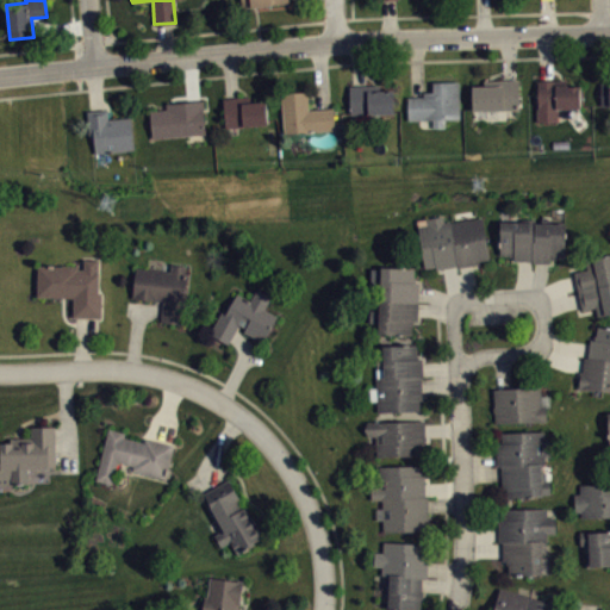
[(243,0),(244,14),(292,12),(291,0),(243,0)]
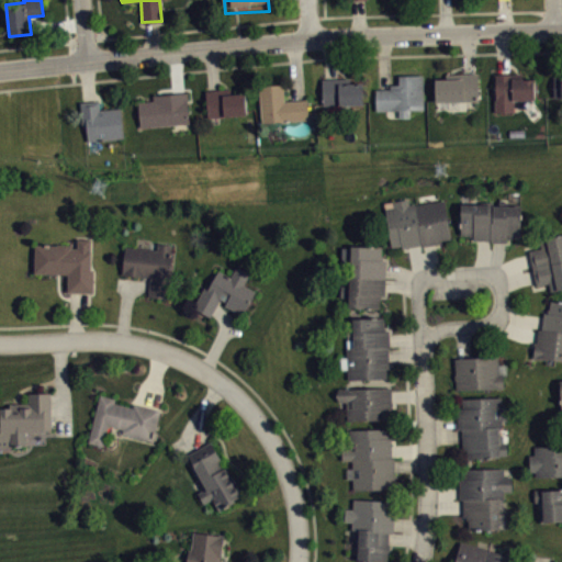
[(435,78),(446,78),(446,72),(478,72),(479,100),(435,101),(435,78)]
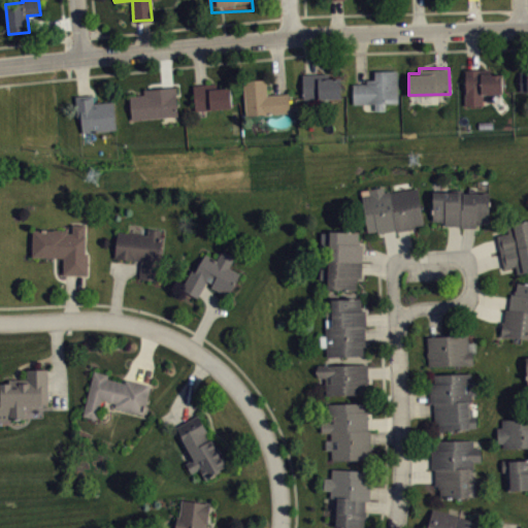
[(465,69),(482,68),(482,73),(502,73),(502,93),(482,93),(482,105),(465,105),(465,93),(465,69)]
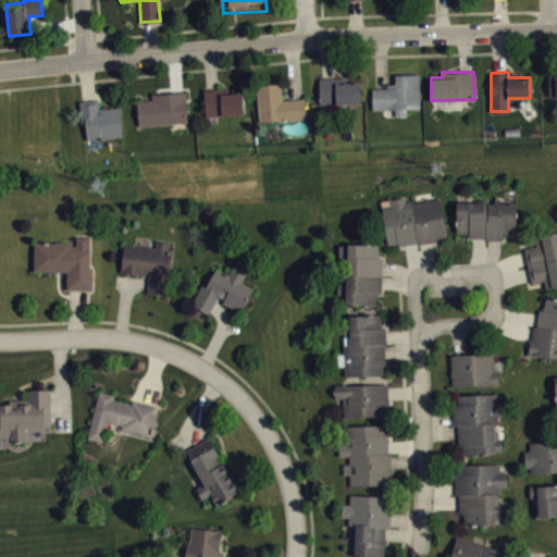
[(372,88),(372,109),(395,109),(395,116),(407,115),(407,108),(420,108),(419,74),(395,74),(396,84),(386,84),(386,88),(372,88)]
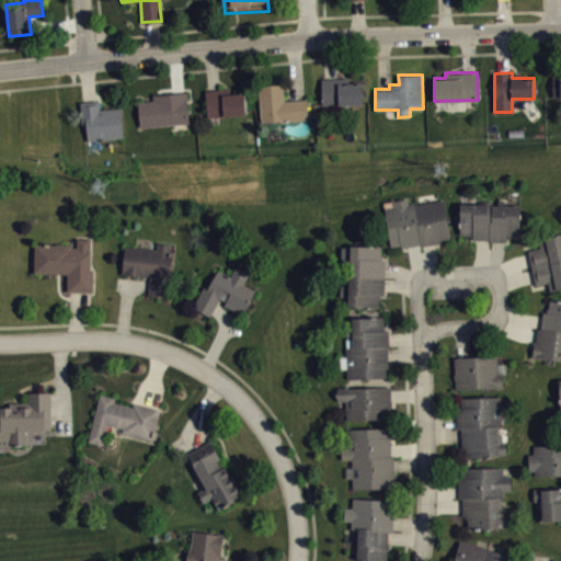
[(321,79),(350,78),(350,82),(361,82),(362,103),(322,104),(321,79)]
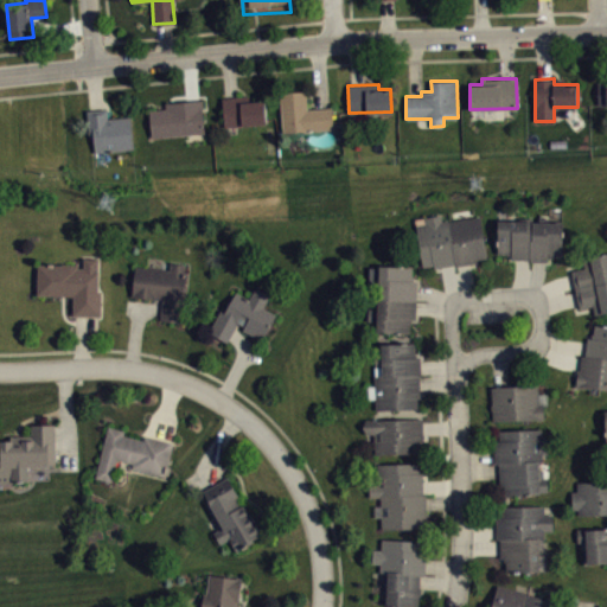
[(282,132),(333,128),(332,106),(307,108),(306,89),(280,91),(282,132)]
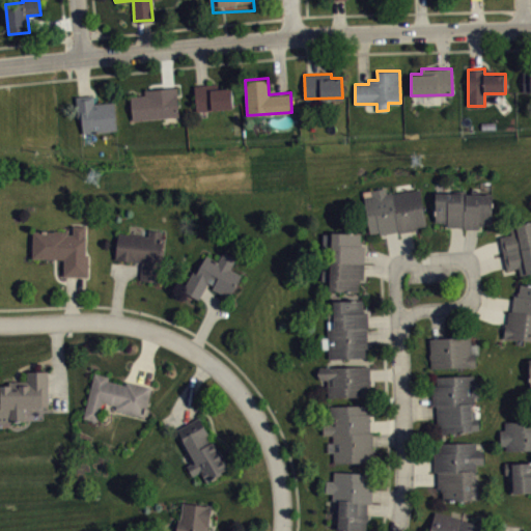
[(194,85),(212,83),(212,89),(231,88),(232,108),(196,111),(194,85)]
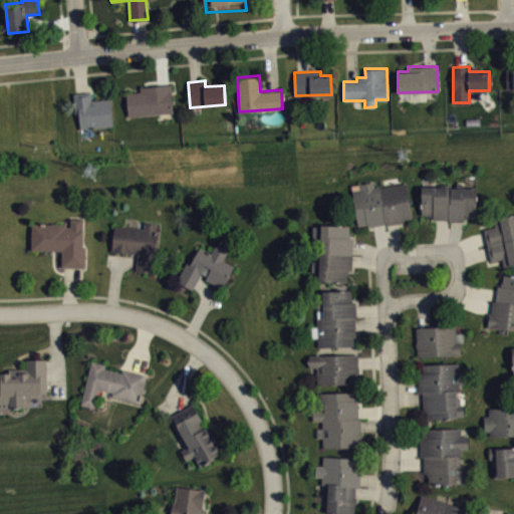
[(126,92),(129,116),(173,112),(171,91),(173,91),(172,84),(140,86),(141,91),(126,92)]
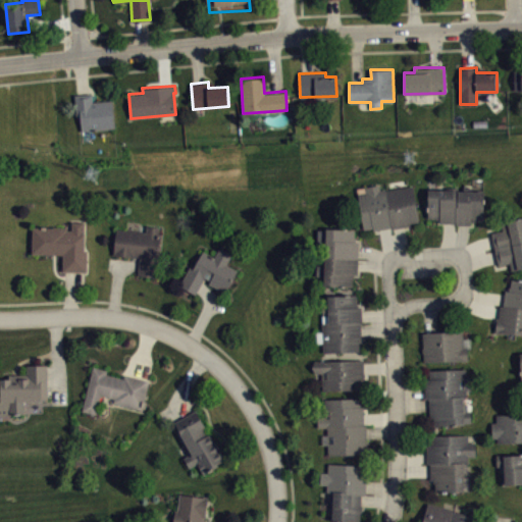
[(73,95),(92,93),(93,101),(112,100),(114,127),(82,131),(81,115),(75,115),(73,95)]
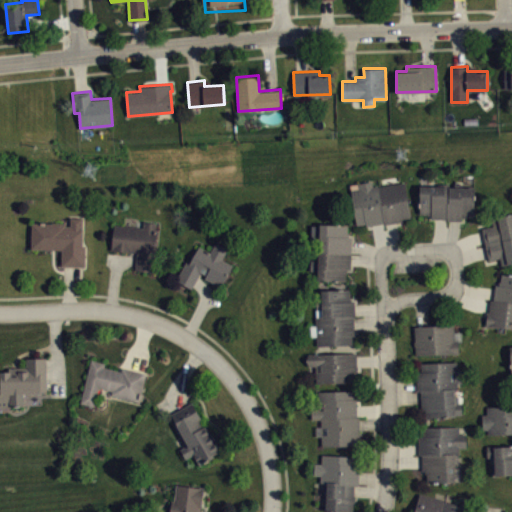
[(351,189),(356,224),(366,223),(366,225),(370,225),(383,222),(403,219),(402,218),(404,217),(411,216),(405,181),(378,186),(378,184),(372,185),(372,181),(357,183),(358,188),(351,189)]
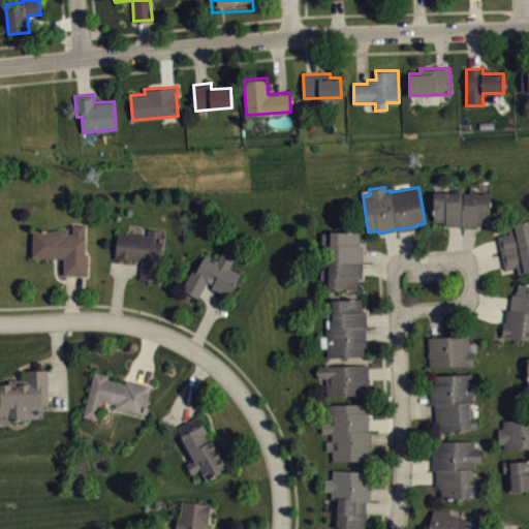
[(433,191),(433,221),(443,221),(445,221),(445,224),(461,224),(461,226),(478,226),(478,223),(479,223),(481,223),(490,223),(490,192),(478,192),(478,189),(469,189),(469,192),(464,192),(464,189),(450,189),(450,191),(433,191)]
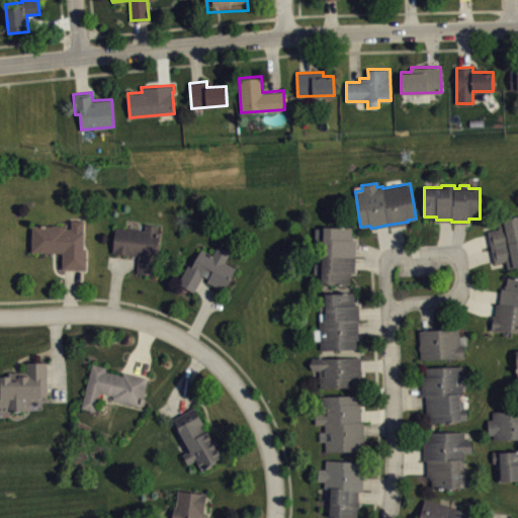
[(487,231),(494,262),(506,260),(506,263),(507,268),(517,265),(517,216),(498,221),(498,222),(499,225),(499,228),(487,231)]
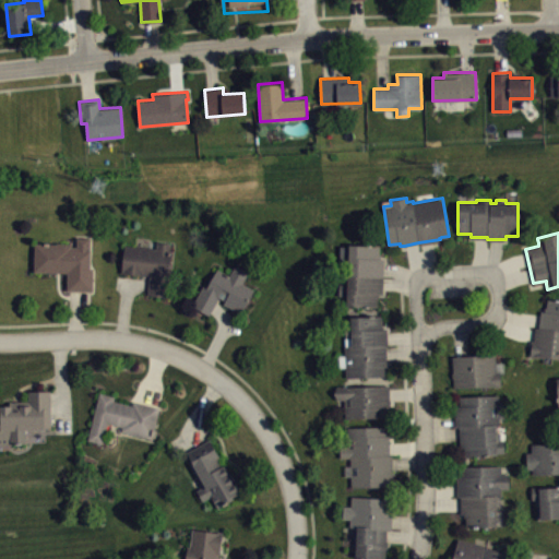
[(34,242),(34,272),(67,272),(67,290),(93,290),(93,268),(88,268),(90,237),(76,237),(76,246),(72,246),(72,244),(58,242),(34,242)]
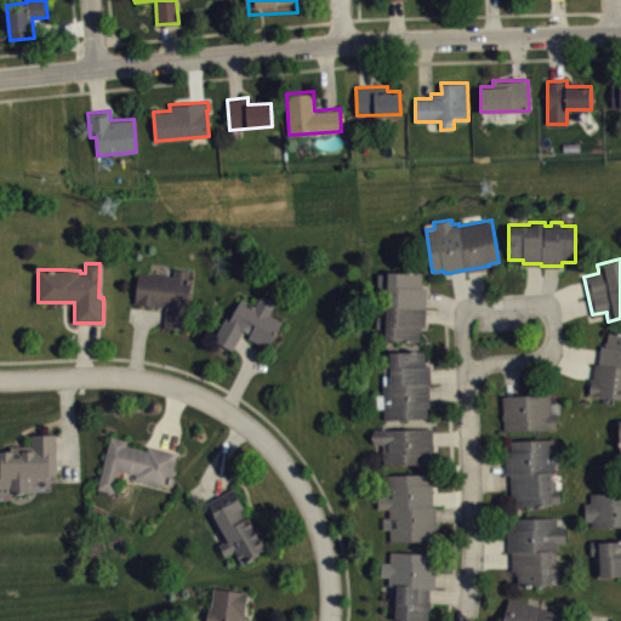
[(137,272),(174,275),(175,266),(193,268),(187,330),(164,328),(166,307),(135,303),(137,272)]
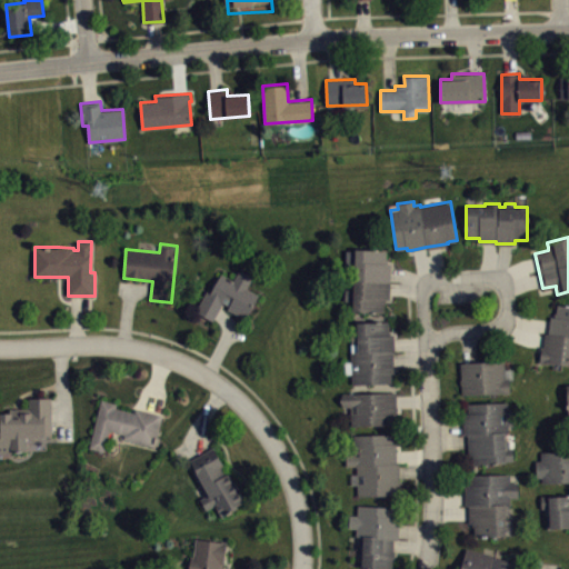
[(356,248),(355,275),(350,275),(350,300),(353,300),(353,310),(385,311),(385,301),(385,298),(389,298),(390,262),(386,262),(386,260),(387,249),(356,248)]
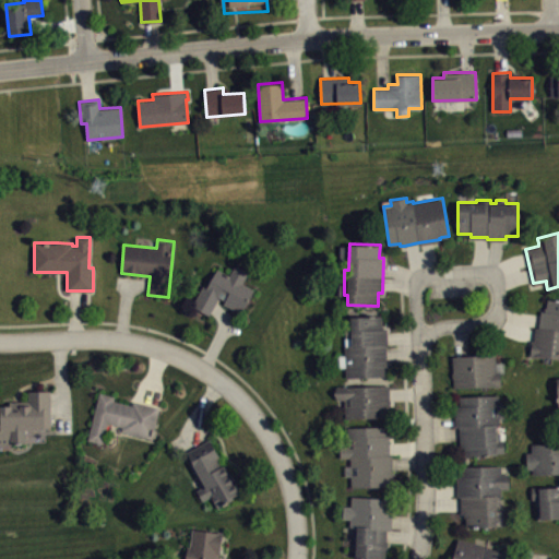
[(203,285),(192,306),(210,314),(218,296),(224,299),(223,302),(242,312),(254,288),(242,282),(250,269),(236,261),(229,274),(217,268),(207,287),(203,285)]
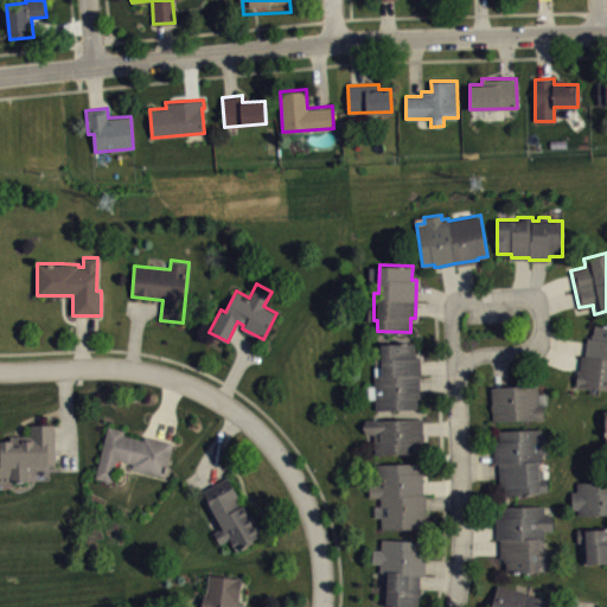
[(576,384),(606,388),(606,325),(595,324),(594,333),(593,332),(592,336),(592,337),(587,337),(586,355),(582,355),(581,369),(577,369),(577,372),(576,384)]
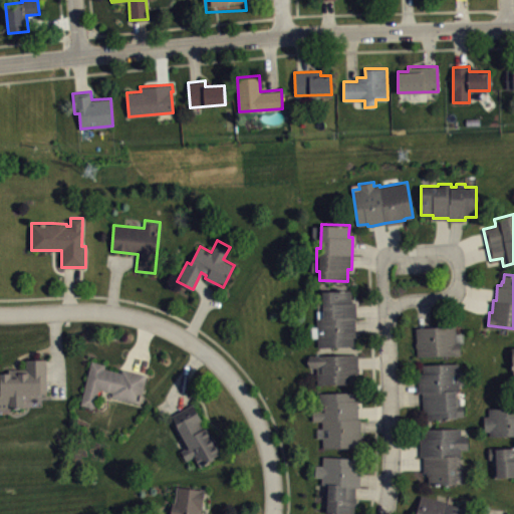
[(317,345),(353,345),(353,339),(353,336),(355,336),(354,301),(351,301),(351,299),(351,290),(322,291),(322,298),(316,298),(317,345)]
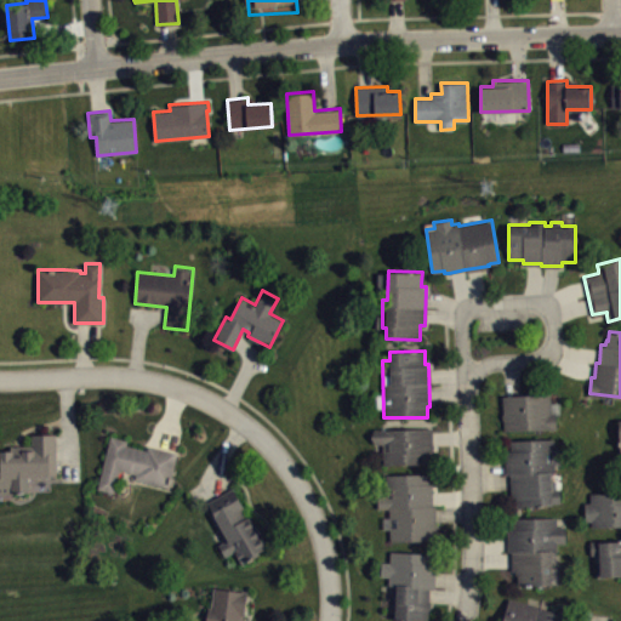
[(550,393),(502,394),(503,429),(557,428),(556,411),(551,411),(550,393)]
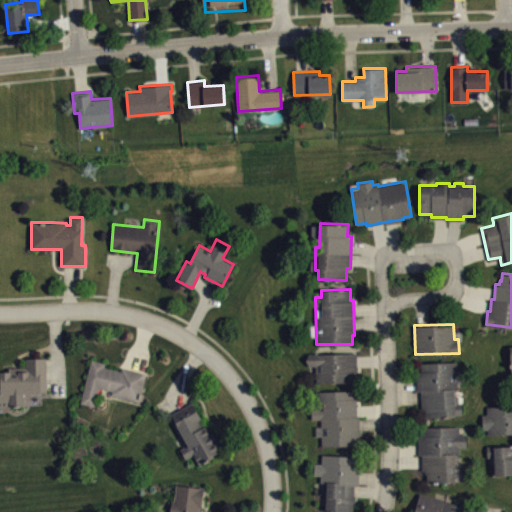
[(307,353),(307,354),(308,360),(308,365),(315,364),(316,382),(356,381),(356,352),(307,353)]
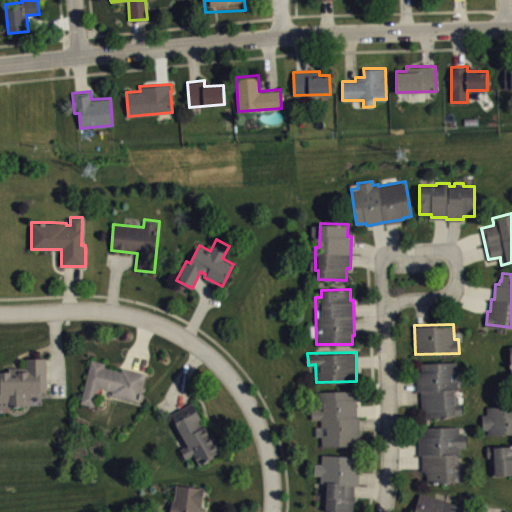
[(0,405),(25,405),(25,393),(41,393),(41,391),(47,391),(46,357),(26,357),(26,366),(8,367),(8,370),(0,370),(0,405)]
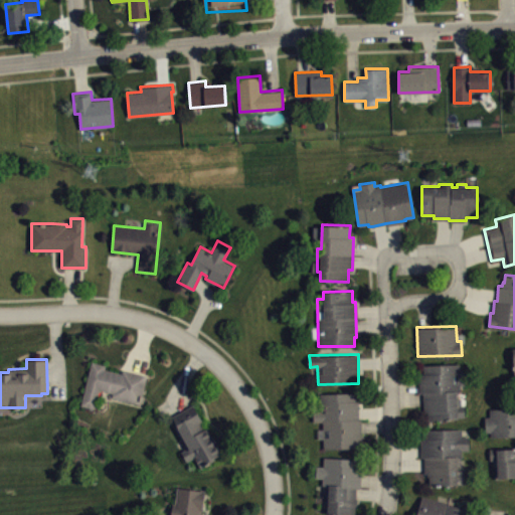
[(91,361),(80,404),(96,408),(100,389),(113,392),(112,397),(140,404),(147,374),(124,369),(123,373),(105,369),(106,364),(91,361)]
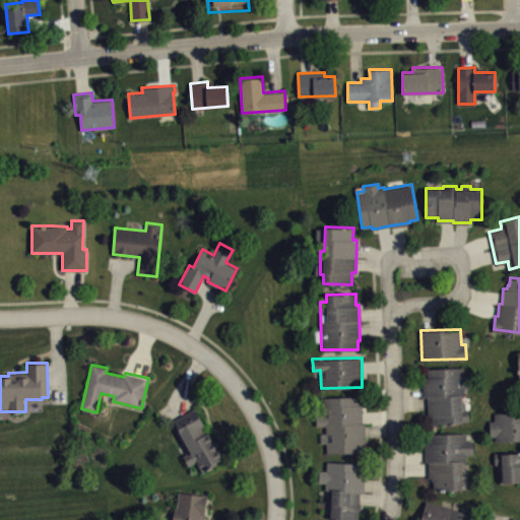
[(428,368),(464,367),(465,395),(463,395),(464,401),(465,401),(466,408),(469,408),(470,421),(464,421),(462,421),(433,424),(433,416),(429,416),(429,411),(428,397),(425,398),(424,380),(424,377),(429,377),(428,368)]
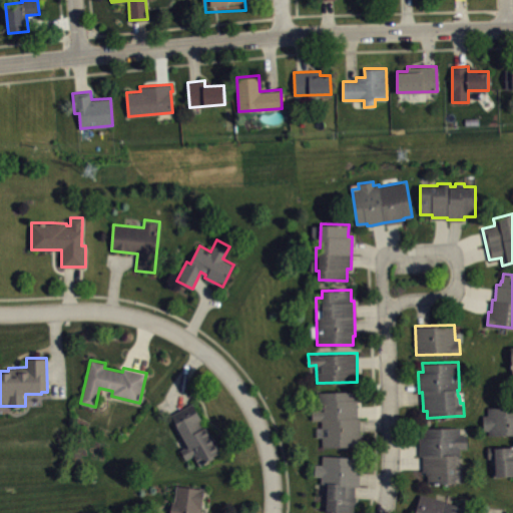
[(320,392),(355,390),(355,399),(358,399),(358,402),(358,417),(361,417),(361,432),(362,446),(323,447),(323,436),(318,436),(318,427),(323,427),(322,419),(314,420),(313,409),(321,408),(320,392)]
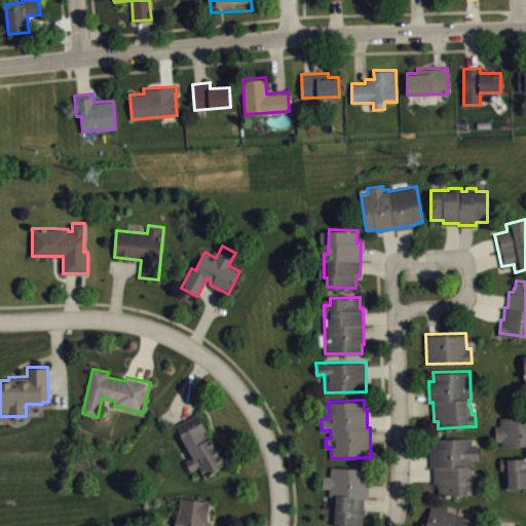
[(175,425),(196,412),(207,430),(204,431),(209,439),(212,437),(223,455),(221,456),(226,463),(204,477),(198,467),(191,472),(184,461),(192,456),(175,425)]
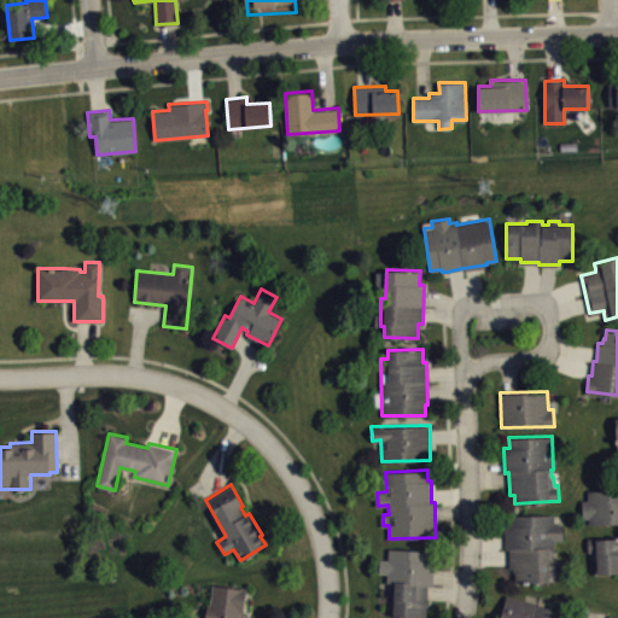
[(581,500),(582,518),(588,517),(588,524),(617,523),(617,489),(587,490),(588,500),(581,500)]
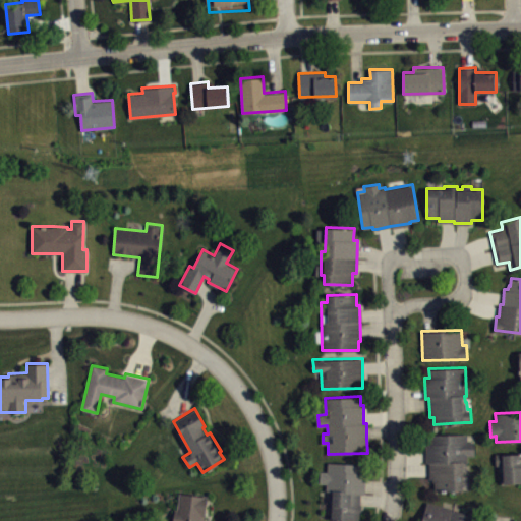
[(431,435),(466,433),(466,442),(474,442),(474,455),(467,455),(467,462),(465,462),(465,470),(462,470),(462,489),(435,490),(435,481),(432,481),(432,479),(432,478),(429,478),(429,462),(426,462),(426,445),(426,443),(431,443),(431,435)]
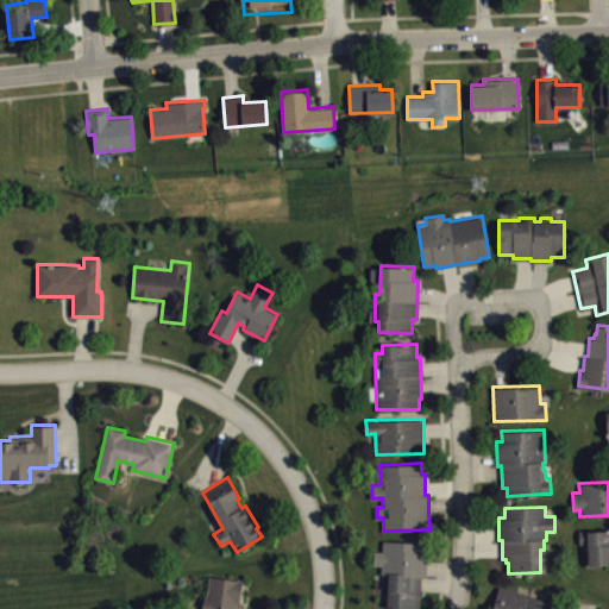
[(608,528),(578,531),(578,544),(588,542),(589,565),(608,564),(608,528)]
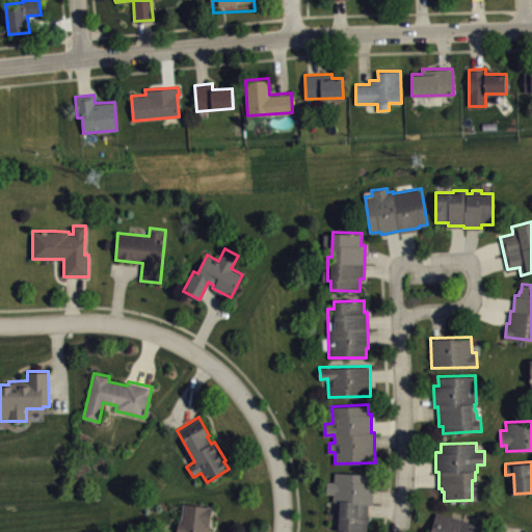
[(335,472),(374,474),(374,480),(373,503),(369,503),(368,517),(367,531),(337,530),(338,515),(337,515),(337,504),(337,501),(334,501),(334,494),(326,494),(327,481),(335,482),(335,472)]
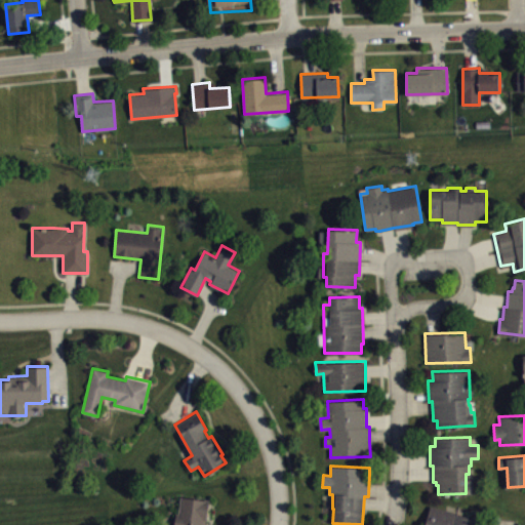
[(180,496),(208,499),(206,520),(204,520),(203,523),(202,524),(173,524),(175,513),(178,513),(180,496)]
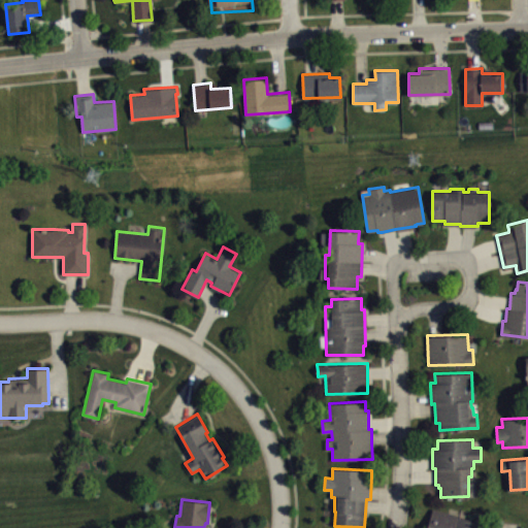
[(431,506),(425,527),(483,527),(485,522),(457,516),(457,513),(431,506)]
